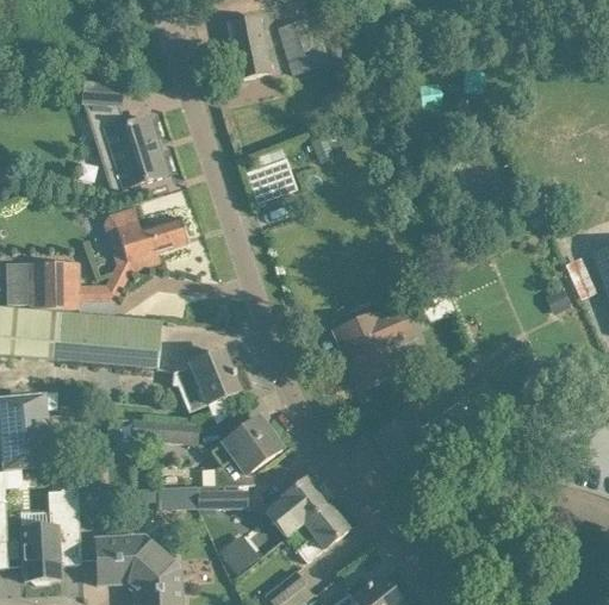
[(237,66),(240,78),(272,72),(260,16),(228,22),(236,62),(235,63),(235,67),(237,66)]
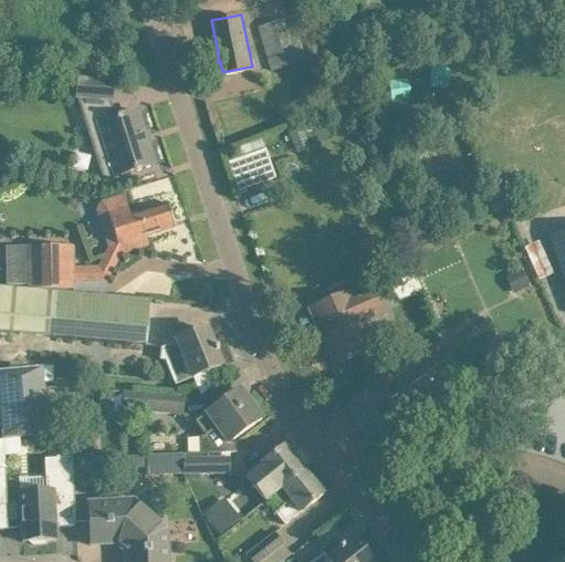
[(259,24),(272,68),(306,58),(293,14),(259,24)]
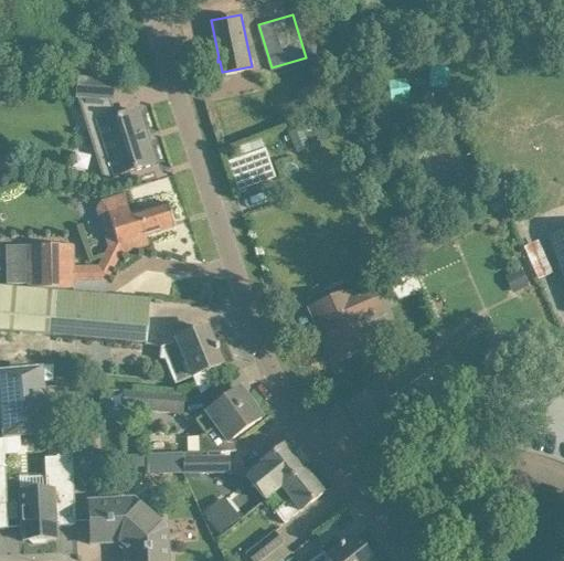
[(316,41),(307,43),(309,53),(318,50),(316,41)]
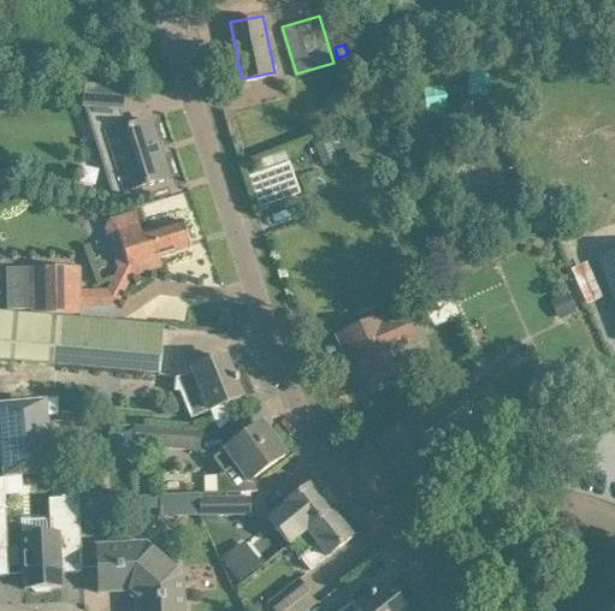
[(84,102),(120,105),(123,105),(125,85),(86,82),(84,102)]
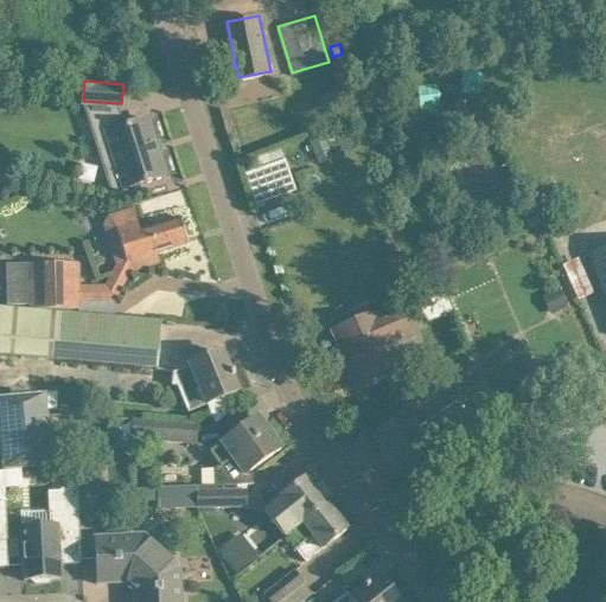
[(148,116),(125,123),(107,129),(125,187),(167,173),(148,116)]
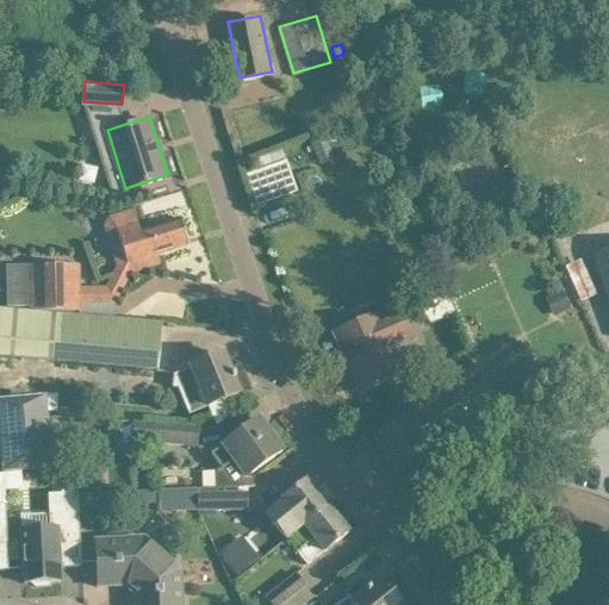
[(286,154),(244,162),(252,198),(293,191),(286,154)]
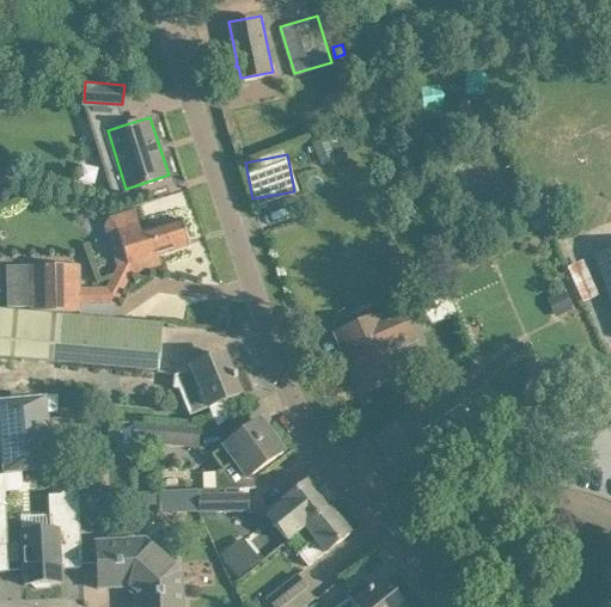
[(0,182),(6,184),(10,166),(0,164),(0,182)]
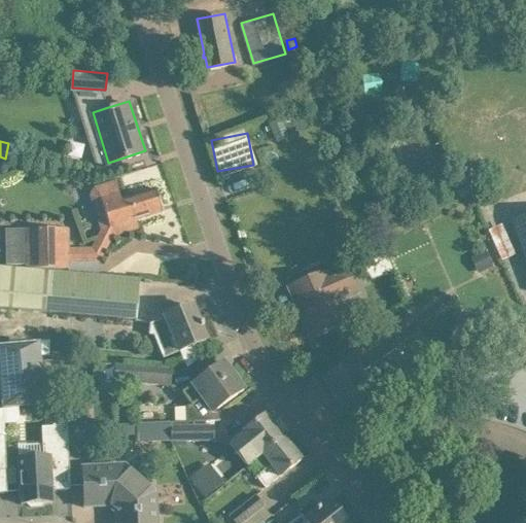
[(91,193),(101,227),(102,228),(112,235),(123,232),(119,222),(164,209),(156,186),(121,198),(115,178),(95,184),(91,193)]
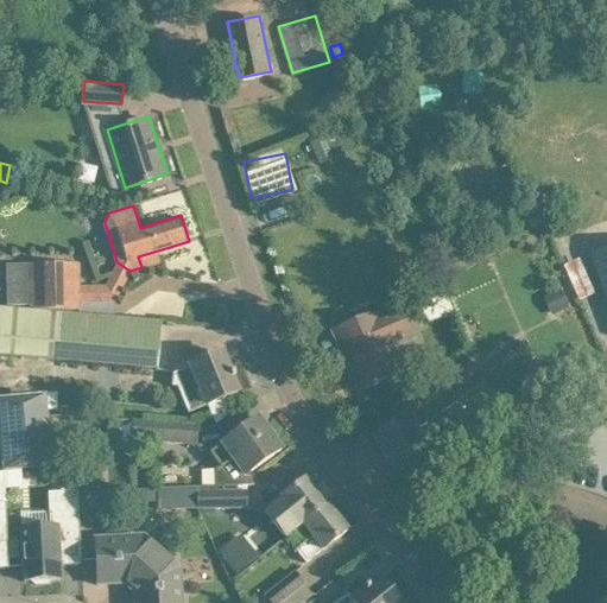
[(606,245),(590,252),(606,294),(606,245)]
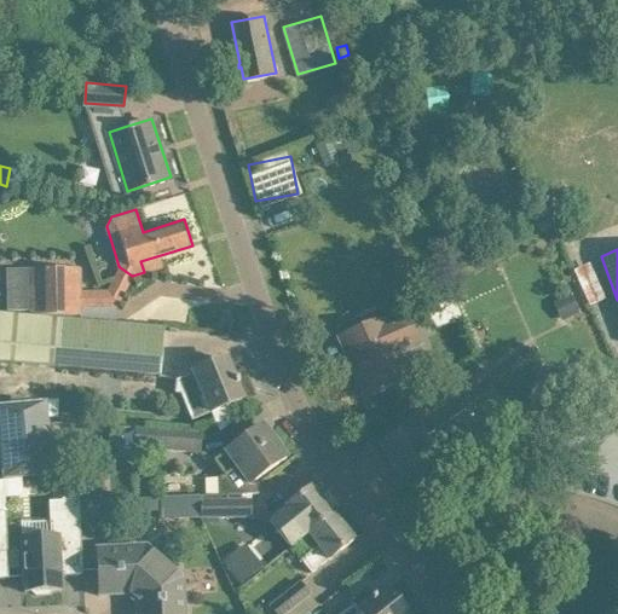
[(32,266),(33,313),(81,318),(80,266),(32,266)]
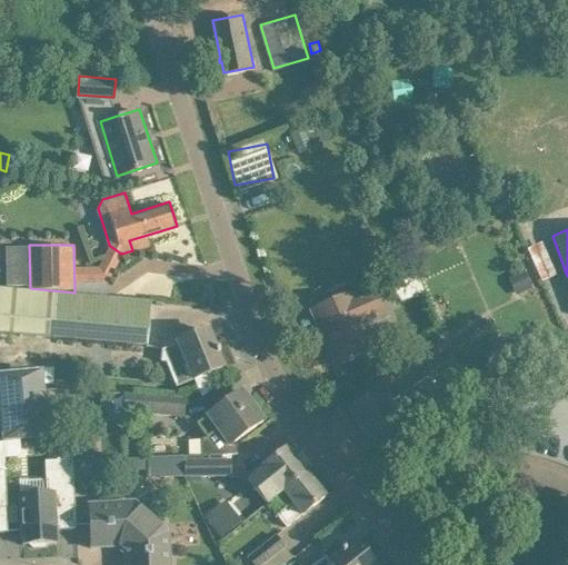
[(424,276),(410,281),(418,300),(431,295),(424,276)]
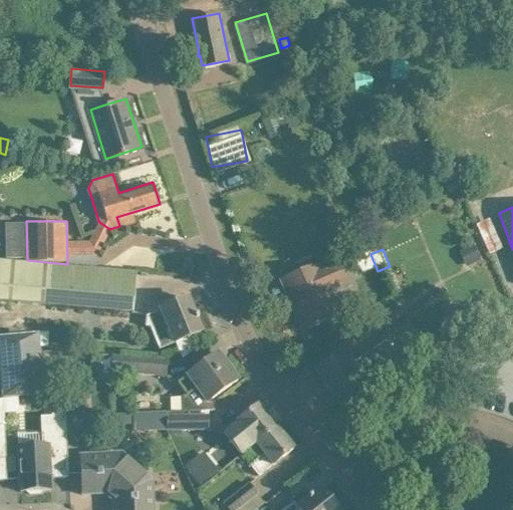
[(67,264),(27,260),(0,257),(0,297),(134,309),(138,270),(67,264)]
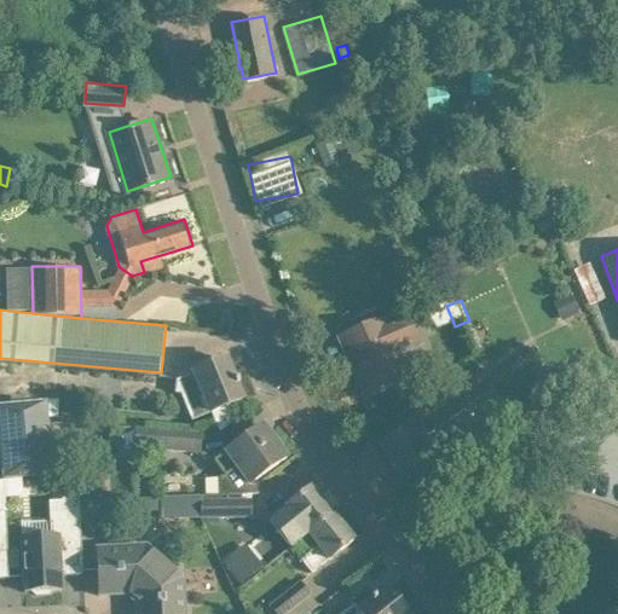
[(385,316),(362,325),(340,335),(348,355),(353,353),(359,369),(356,370),(367,395),(380,389),(381,391),(411,377),(399,351),(420,341),(406,310),(386,318),(385,316)]
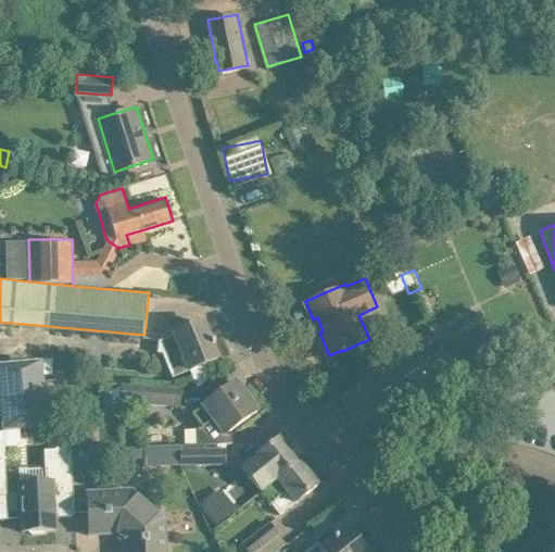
[(159,339),(165,352),(175,375),(218,356),(214,343),(216,342),(214,339),(212,339),(204,321),(159,339)]
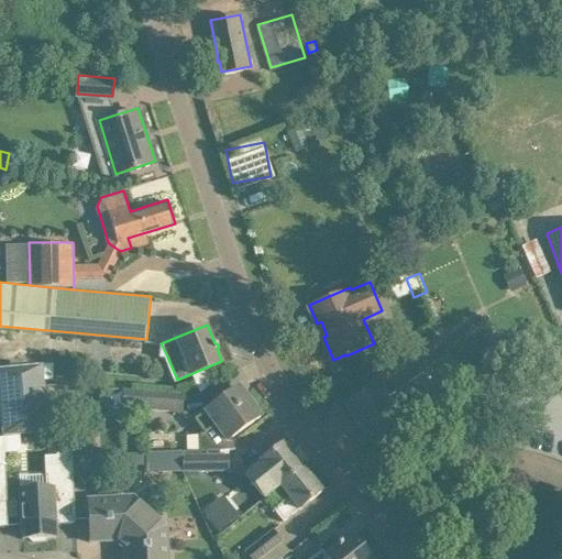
[(0,366),(0,383),(4,433),(48,429),(43,363),(0,366)]
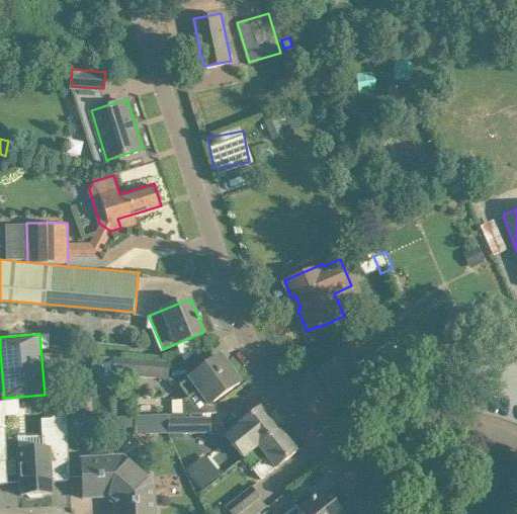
[(356,363),(347,351),(319,370),(341,403),(369,383),(369,382),(403,360),(390,340),(356,363)]
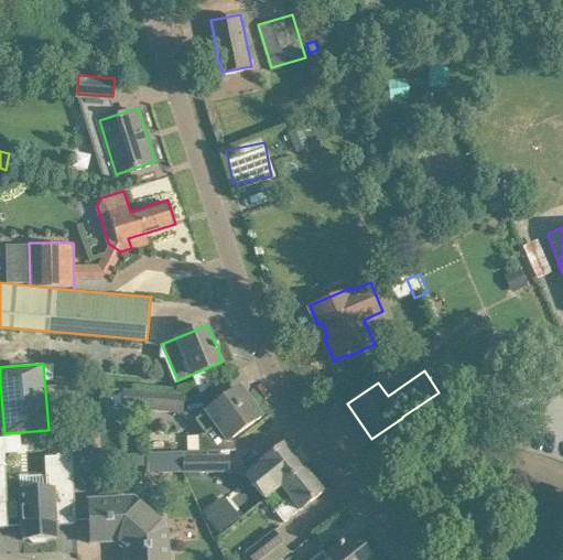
[(195,418),(205,432),(201,435),(201,449),(236,448),(236,440),(233,435),(244,427),(261,415),(259,411),(261,409),(255,399),(251,399),(240,385),(206,410),(195,418)]
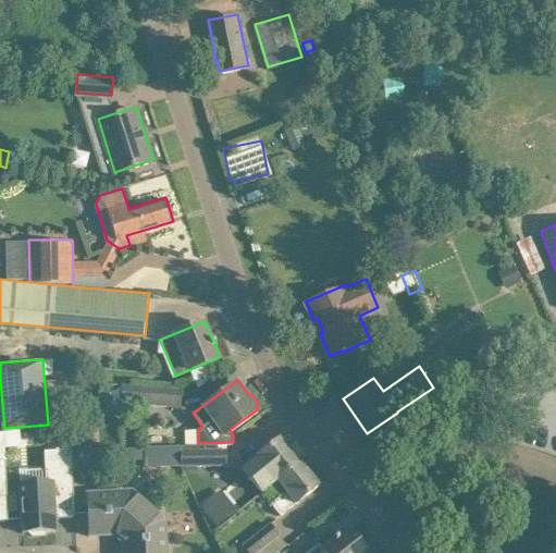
[(182,388),(123,384),(122,401),(181,404),(182,388)]
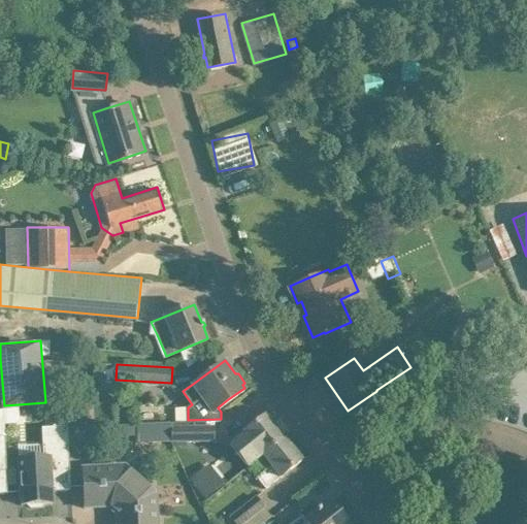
[(89,401),(71,402),(72,418),(90,417),(89,401)]
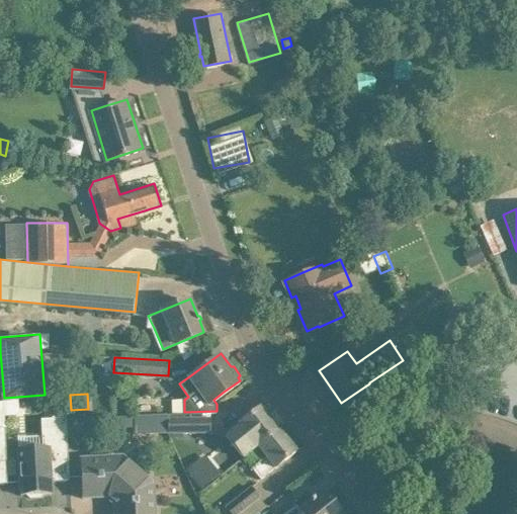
[(244,455),(258,444),(279,427),(261,405),(240,422),(241,422),(227,433),(244,455)]
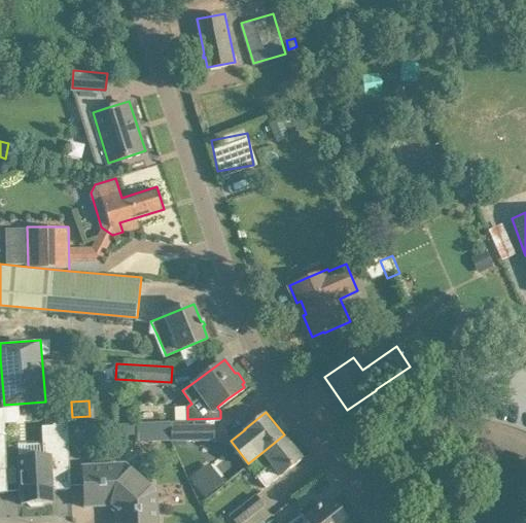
[(173,439),(172,424),(172,420),(137,421),(138,440),(173,439)]
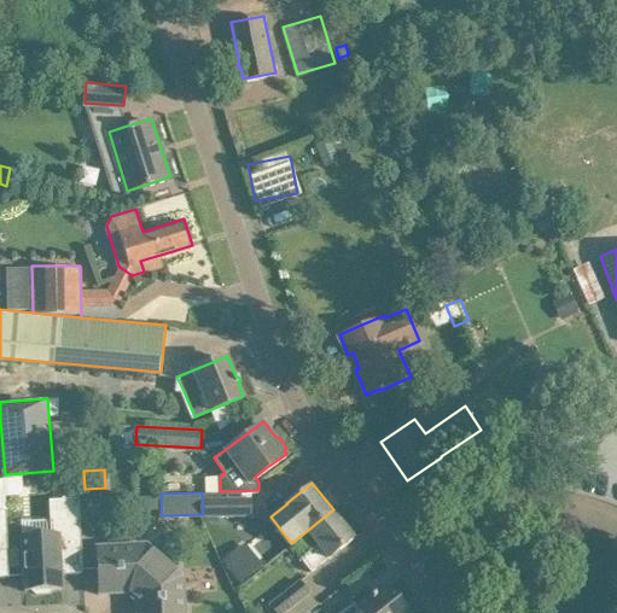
[(62,571),(83,570),(79,495),(50,497),(51,531),(22,533),(25,588),(33,588),(36,590),(50,590),(53,587),(63,585),(62,583),(60,583),(60,584),(54,584),(53,571),(60,571),(60,572),(62,572),(62,571)]
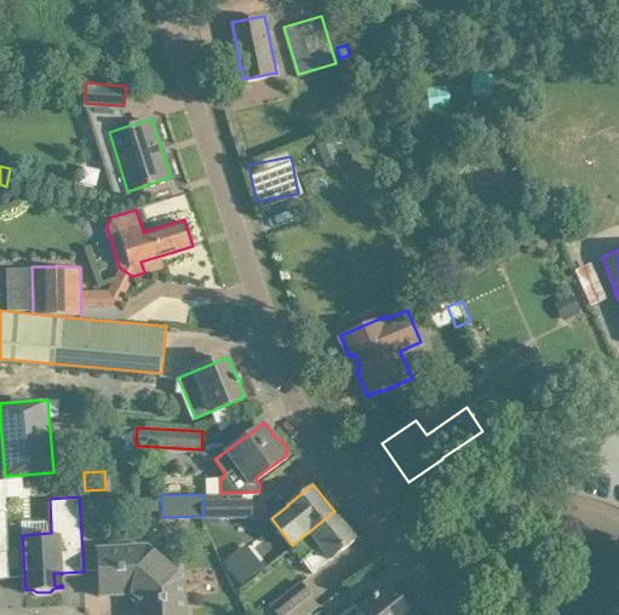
[(252,515),(252,498),(202,499),(204,516),(252,515)]
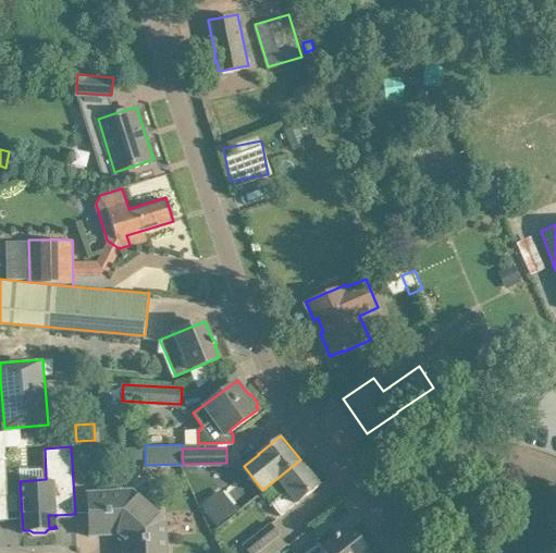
[(278,478),(287,490),(272,502),(281,514),(296,501),(296,502),(320,483),(300,459),(278,478)]
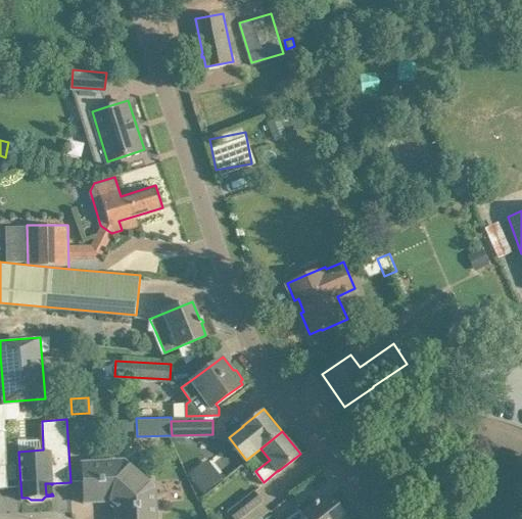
[(116,507),(116,518),(155,518),(154,486),(124,459),(82,462),(84,501),(107,499),(110,497),(119,505),(116,507)]
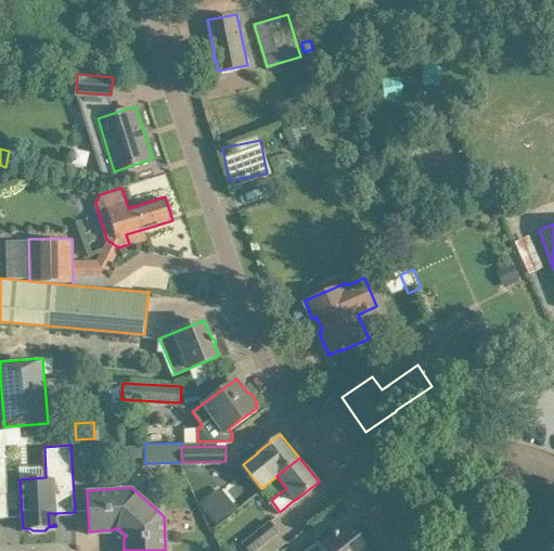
[(202,504),(218,524),(237,508),(220,488),(202,504)]
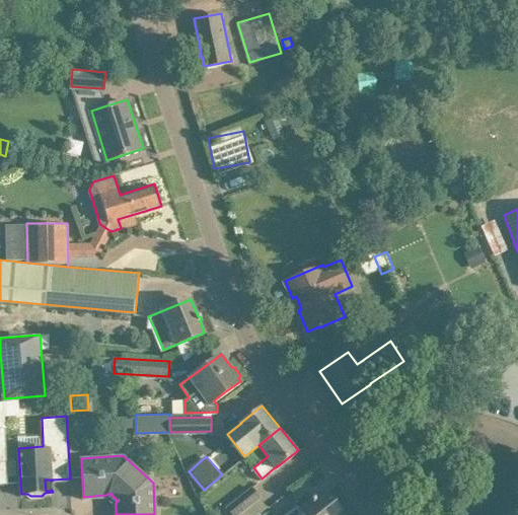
[(226,505),(233,514),(236,514),(261,496),(251,485),(226,505)]
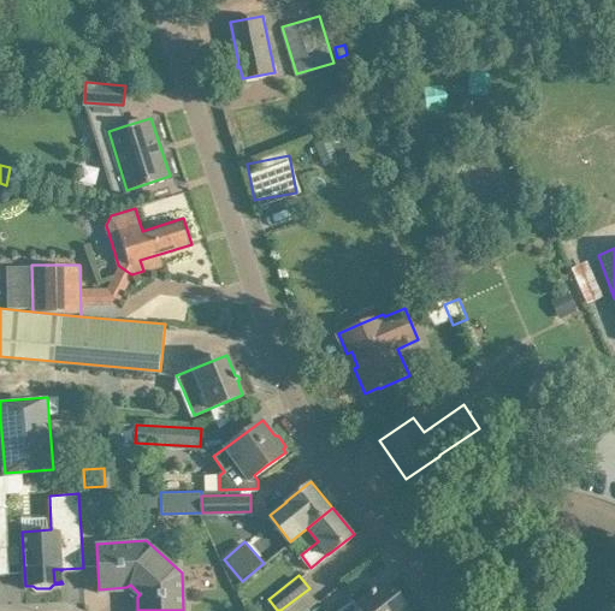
[(336,610),(406,610),(408,610),(397,595),(401,593),(394,583),(390,586),(386,583),(374,593),(373,591),(358,604),(353,598),(336,610)]
